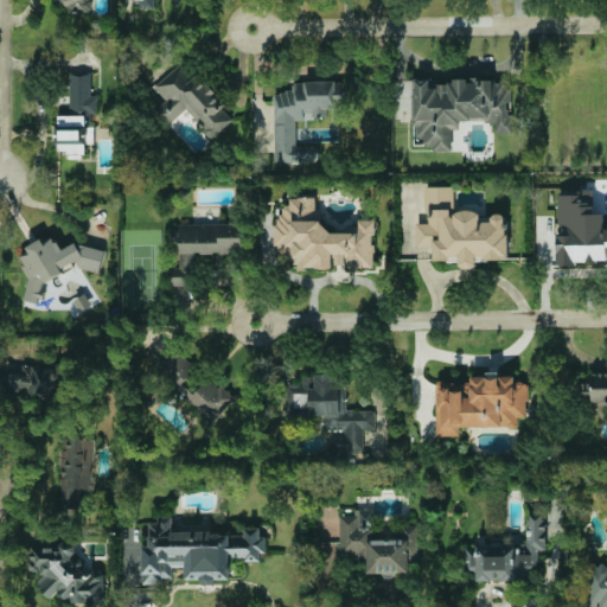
[(57,0),(58,11),(88,11),(87,0),(57,0)]
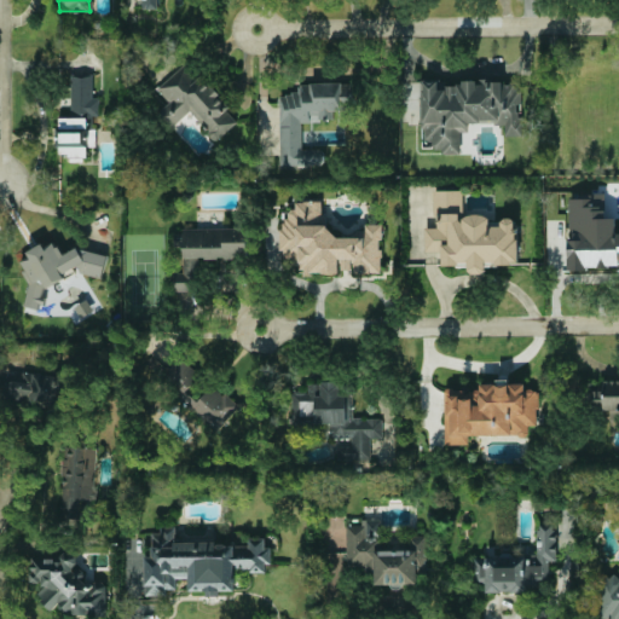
[(142,0),(142,9),(158,10),(158,0),(142,0)]
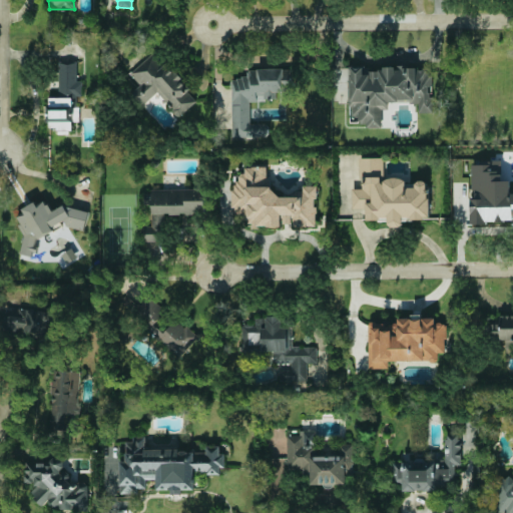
[(197,102),(158,50),(129,73),(139,87),(130,94),(140,107),(158,92),(177,117),(197,102)]
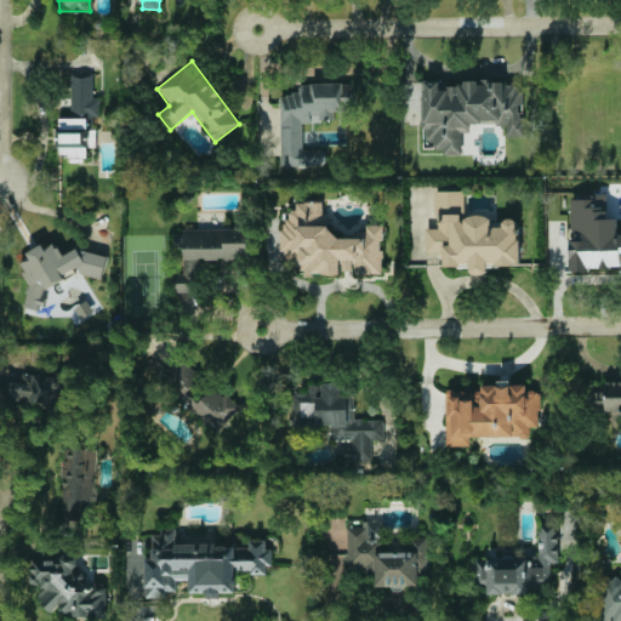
[(72,118),(58,118),(58,157),(87,157),(87,147),(96,147),(96,130),(87,130),(87,117),(101,117),(100,98),(92,98),(92,75),(72,75),(72,118)]
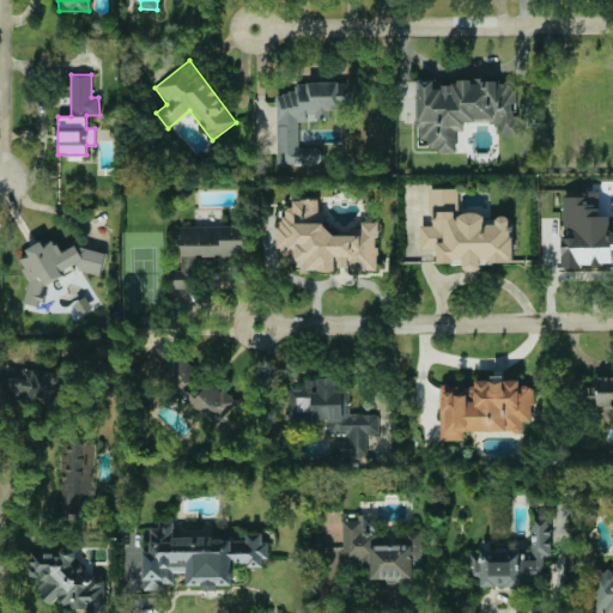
[(516,79),(441,82),(441,78),(416,79),(418,146),(436,146),(436,152),(456,152),(455,131),(465,129),(463,122),(499,121),(501,134),(517,134),(516,79)]
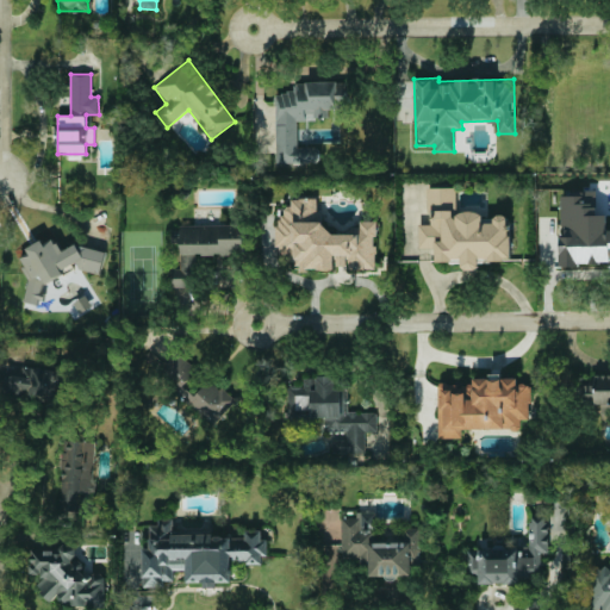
[(277,163),(319,163),(319,147),(298,148),(298,120),(329,119),(329,110),(344,109),(343,81),(293,82),(294,93),(275,93),(277,163)]
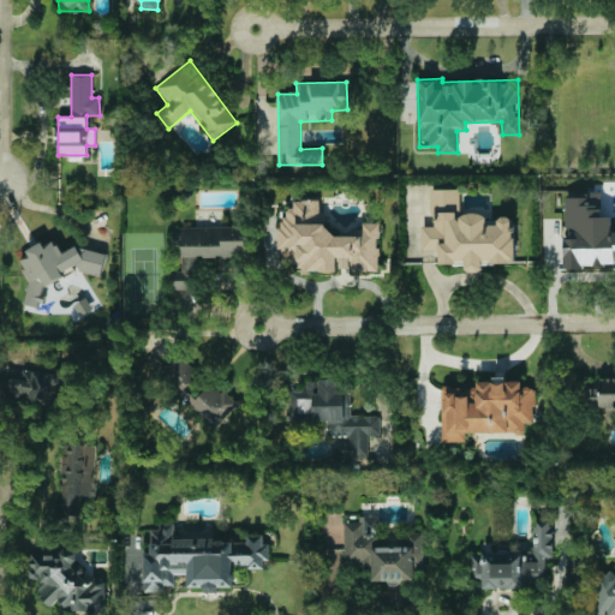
[(515,262),(512,218),(488,219),(488,212),(460,214),(458,187),(433,190),(435,226),(422,226),(423,250),(439,250),(439,263),(465,261),(465,272),(482,270),(482,263),(515,262)]
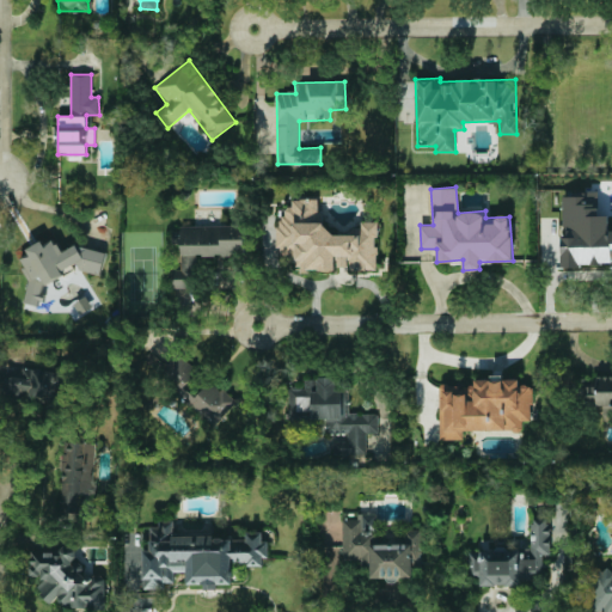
[(563,264),(611,264),(611,231),(609,231),(609,215),(598,215),(598,193),(563,193),(563,264)]
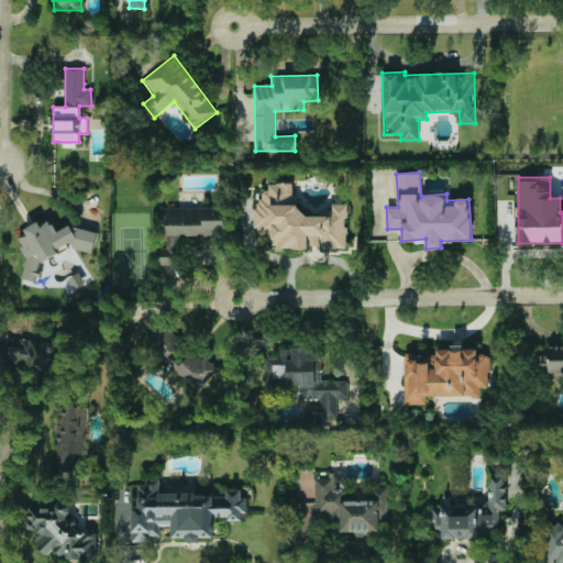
[(166,208),(166,249),(159,249),(159,265),(180,265),(180,235),(224,235),(224,208),(166,208)]
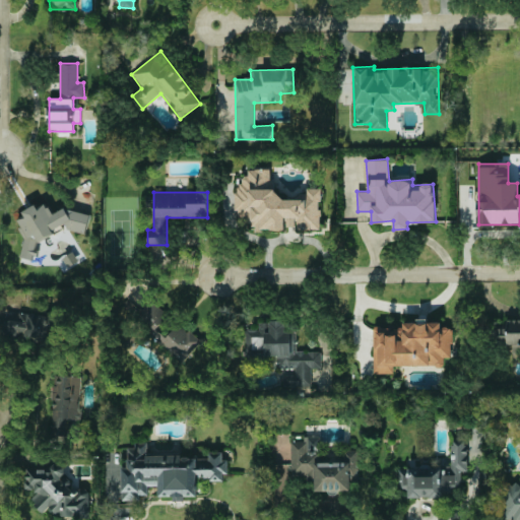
[(90,214),(63,208),(53,214),(47,204),(38,209),(35,204),(24,210),(23,217),(20,218),(18,229),(24,239),(20,257),(30,260),(38,255),(39,250),(36,245),(54,234),(55,230),(64,223),(68,230),(86,234),(90,214)]
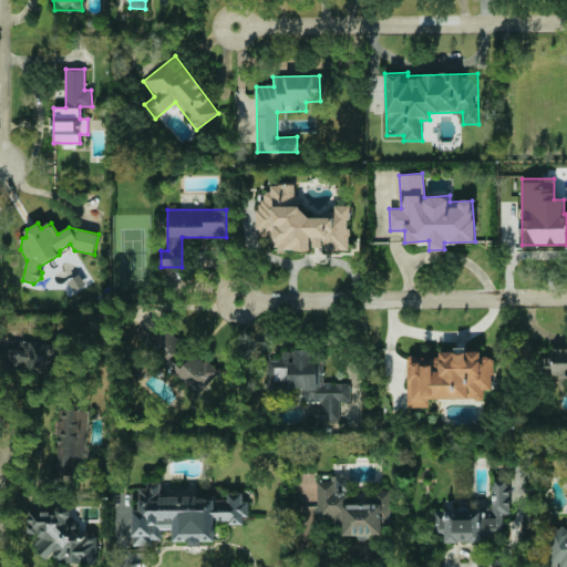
[(218,371),(191,352),(184,361),(178,358),(187,344),(161,327),(143,352),(203,393),(218,371)]
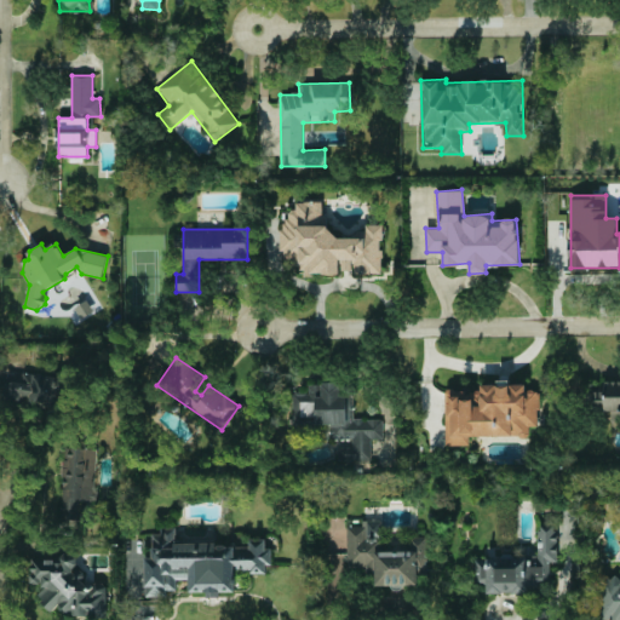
[(5,402),(56,405),(57,379),(6,377),(5,402)]
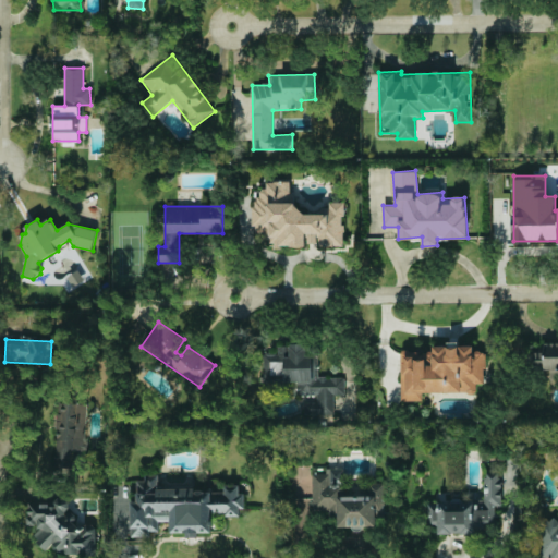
[(557,342),(543,343),(543,351),(533,352),(533,368),(548,368),(549,378),(557,377),(557,342)]
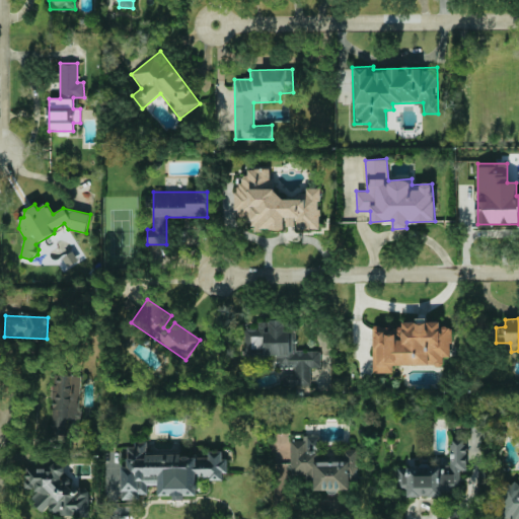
[(372,372),(393,372),(393,364),(443,365),(443,356),(450,357),(451,326),(440,326),(440,320),(402,319),(402,327),(393,326),(393,332),(382,332),(382,326),(373,325),(372,372)]
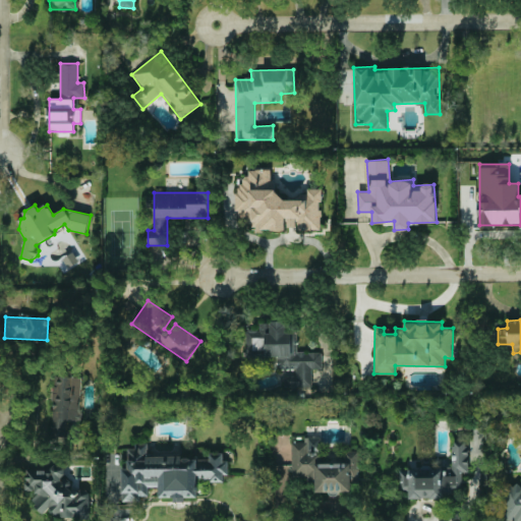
[(245,361),(268,361),(268,356),(278,356),(278,368),(295,368),(295,377),(285,377),(284,387),(311,387),(312,368),(322,368),(322,352),(297,352),(297,333),(286,333),(286,323),(259,322),(259,330),(245,330),(245,361)]
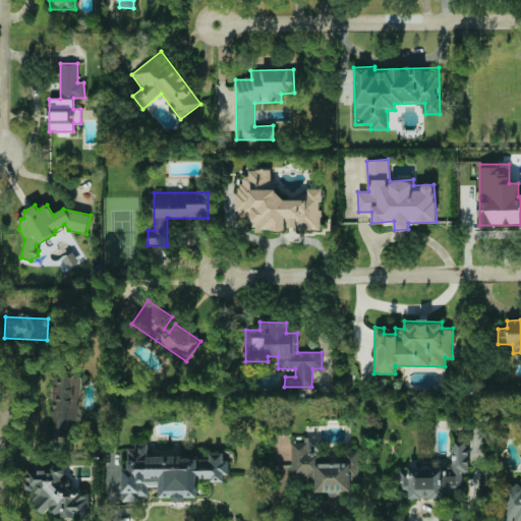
[(80,377),(53,377),(51,437),(67,437),(67,419),(79,420),(80,377)]
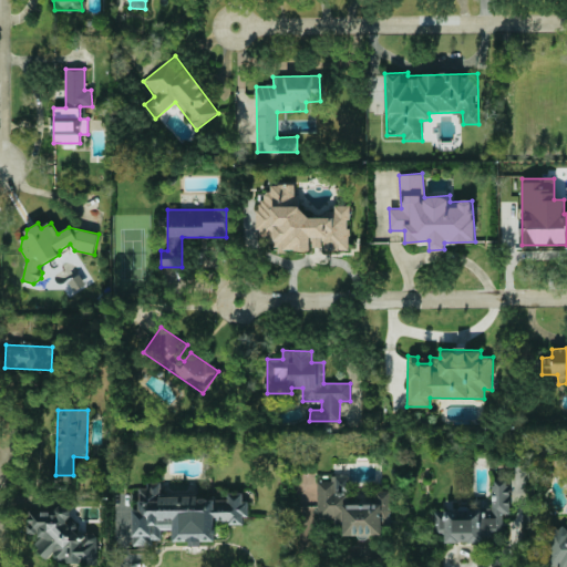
[(318,518),(334,518),(334,527),(343,527),(343,535),(382,535),(382,524),(391,524),(391,490),(374,490),(374,504),(349,504),(349,476),(331,476),(331,481),(318,481),(318,518)]
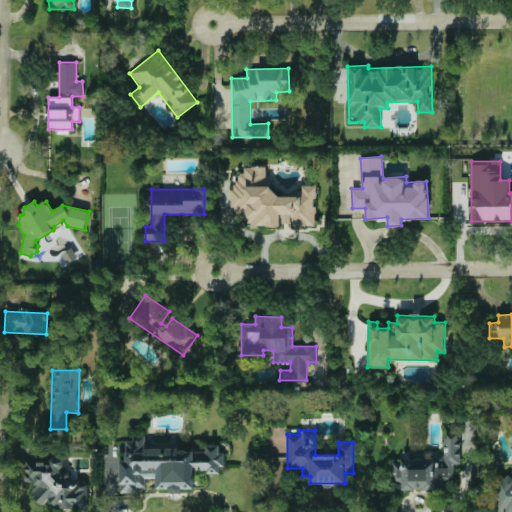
[(392,459),(392,482),(401,482),(401,488),(454,488),(454,464),(459,464),(460,434),(444,434),(444,460),(392,459)]
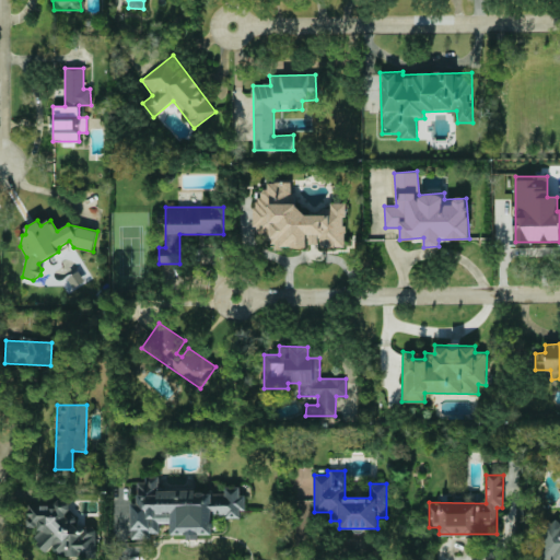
[(131,538),(152,539),(152,533),(160,533),(160,523),(172,523),(172,535),(211,536),(211,517),(243,517),(243,487),(225,487),(225,491),(159,491),(160,478),(138,478),(137,503),(131,503),(131,538)]
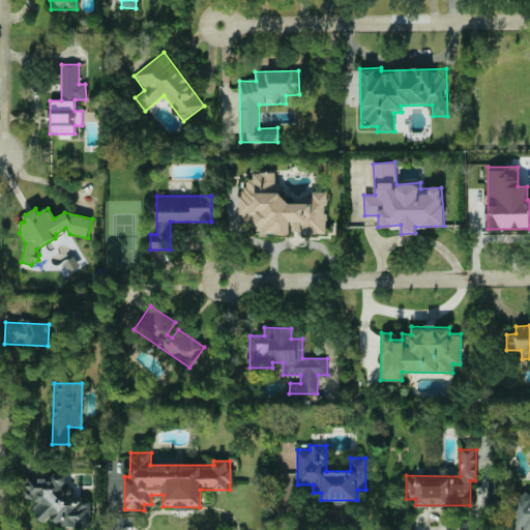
[(92,525),(90,498),(70,499),(68,473),(51,474),(51,476),(25,478),(26,499),(36,498),(37,522),(52,521),(53,528),(92,525)]
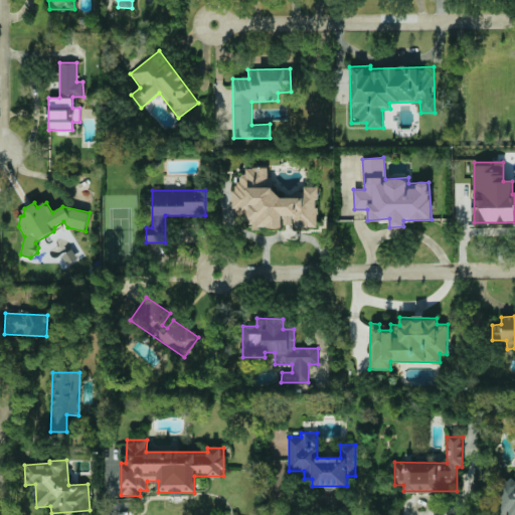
[(514,514),(514,482),(513,482),(513,479),(499,479),(498,514),(514,514)]
